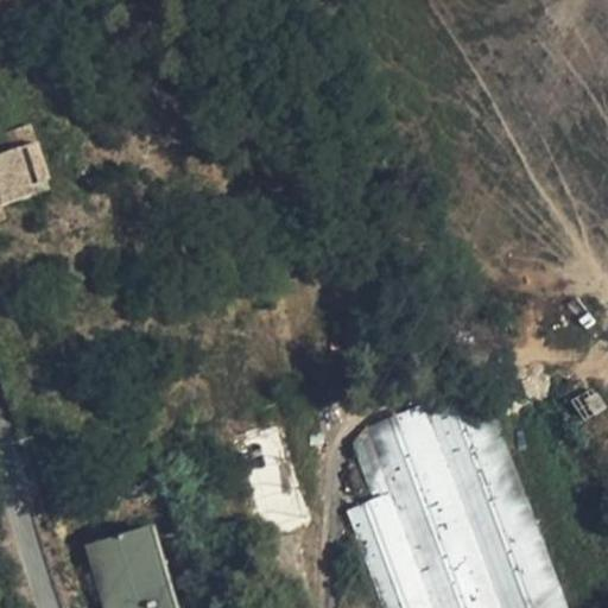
[(50,190),(27,127),(7,134),(13,152),(0,156),(0,206),(1,207),(50,190)]
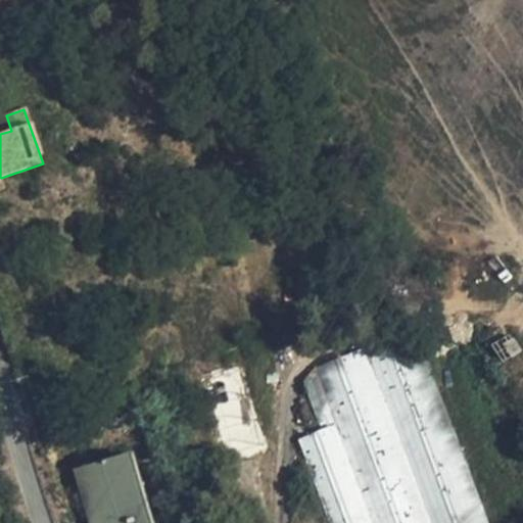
[(488,522),(422,344),(390,338),(365,348),(430,522),(488,522)]
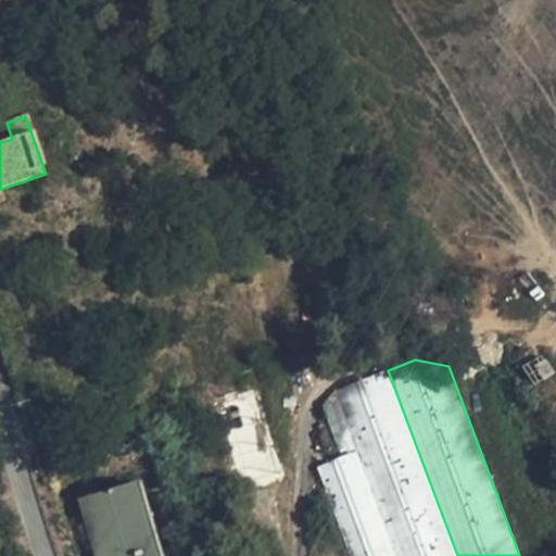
[(457,555),(388,370),(336,391),(358,452),(396,555),(457,555)]
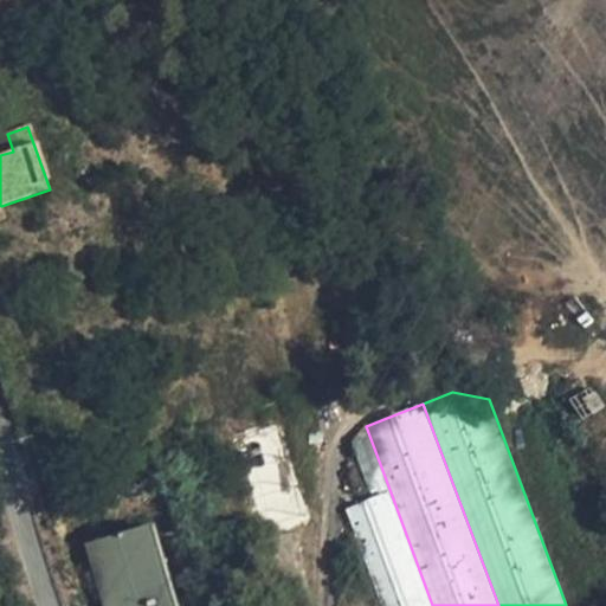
[(432,605),(391,492),(346,509),(381,605),(432,605)]
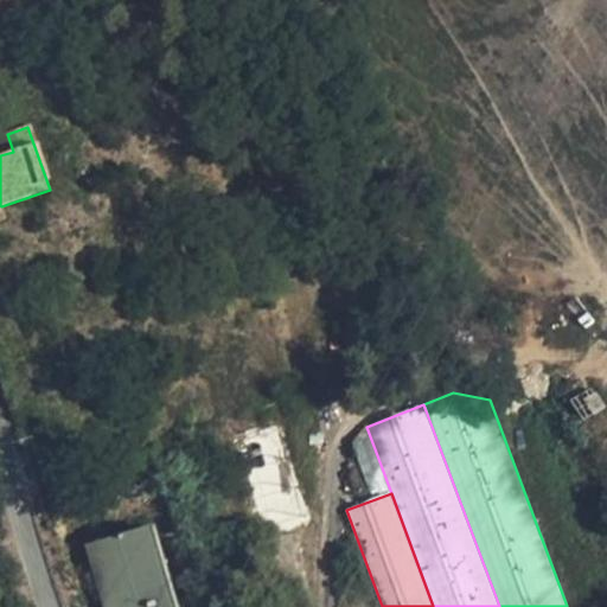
[(172,606),(147,526),(82,545),(100,606),(172,606)]
